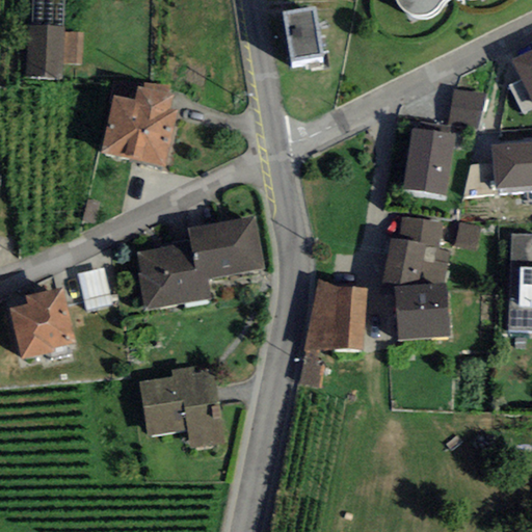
[(32,0),(31,26),(62,27),(62,0),(32,0)]
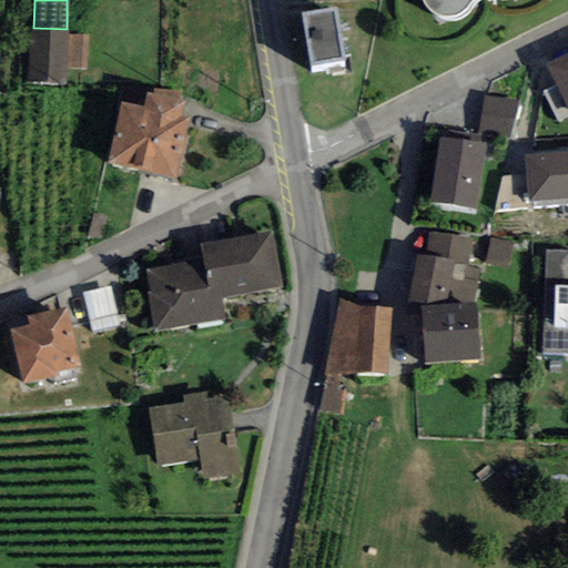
[(422,0),(422,1),(427,9),(434,14),(442,19),(452,19),(459,16),(467,10),(474,2),(476,0),(422,0)]
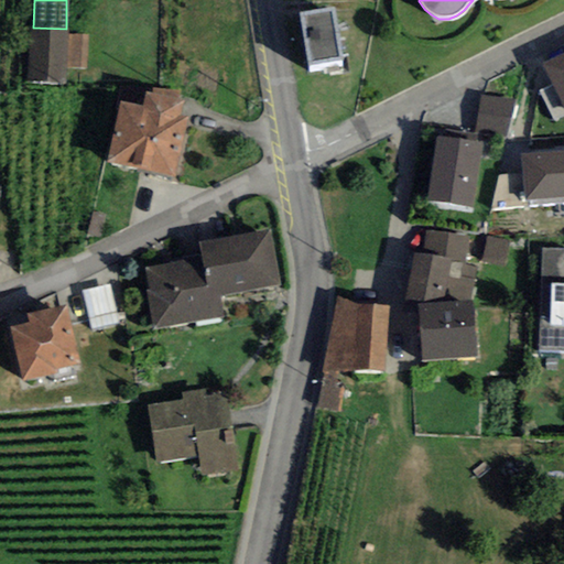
[(333,9),(300,14),(308,64),(342,58),(333,9)]
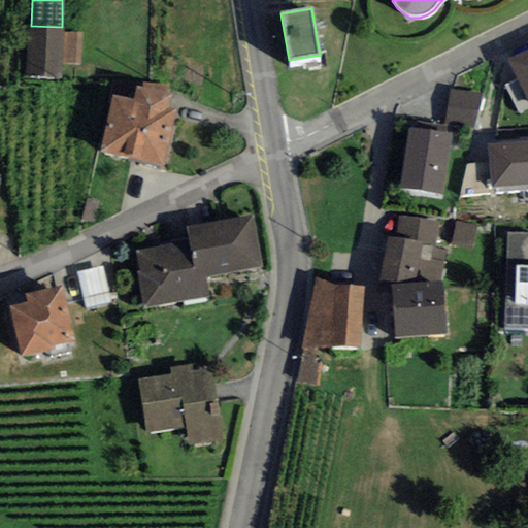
[(63,32),(64,27),(62,27),(31,26),(28,25),(26,77),(62,78),(62,63),(63,32)]
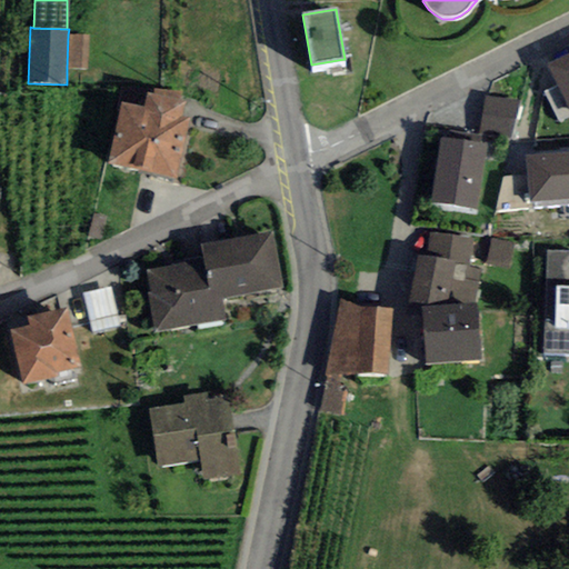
[(89,36),(68,35),(67,68),(88,69),(89,36)]
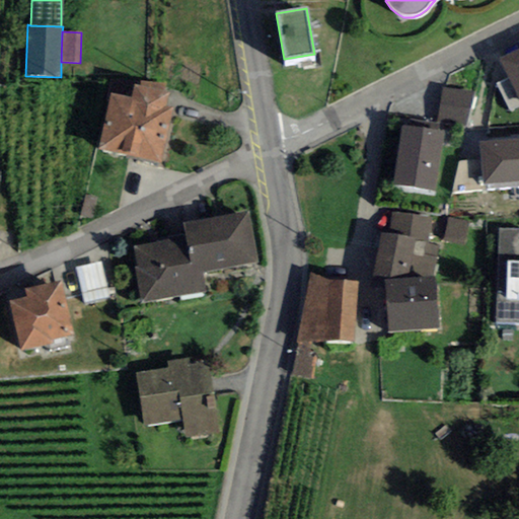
[(518,49),(499,60),(509,79),(518,97),(518,49)]
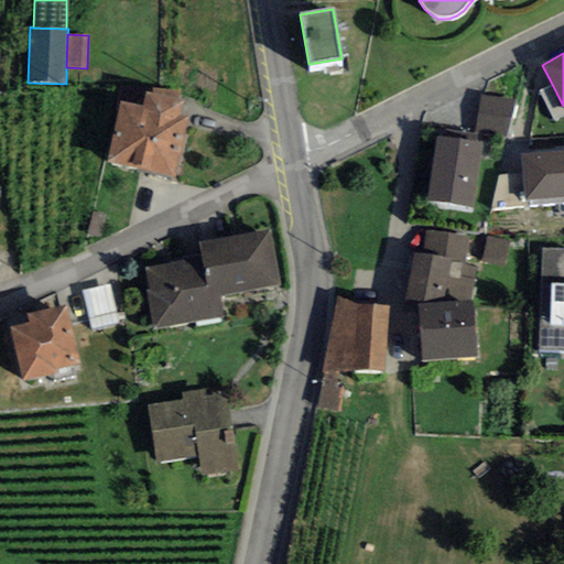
[(555,123),(563,118),(563,106),(553,86),(539,93),(555,123)]
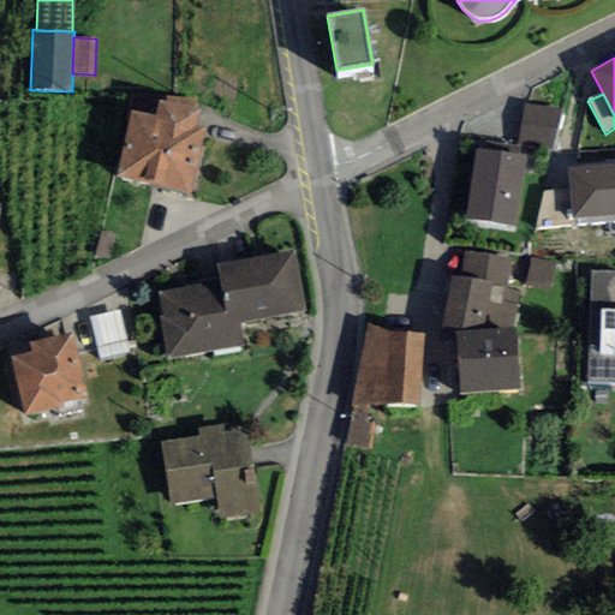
[(197,99),(167,96),(166,102),(195,108),(197,99)]
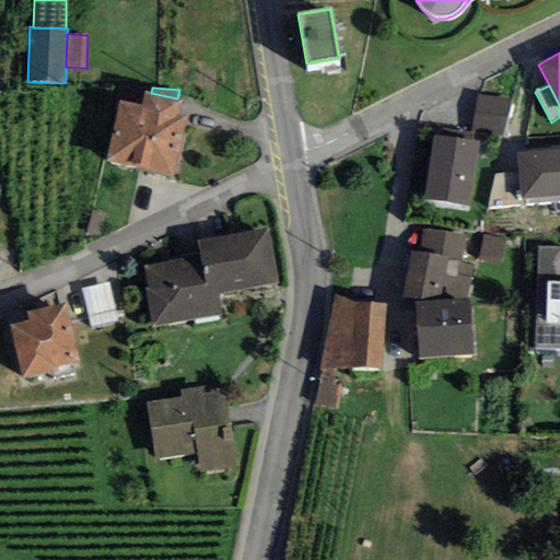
[(106,161),(174,177),(187,117),(179,115),(183,100),(177,98),(151,93),(144,91),(141,106),(120,102),(106,161)]
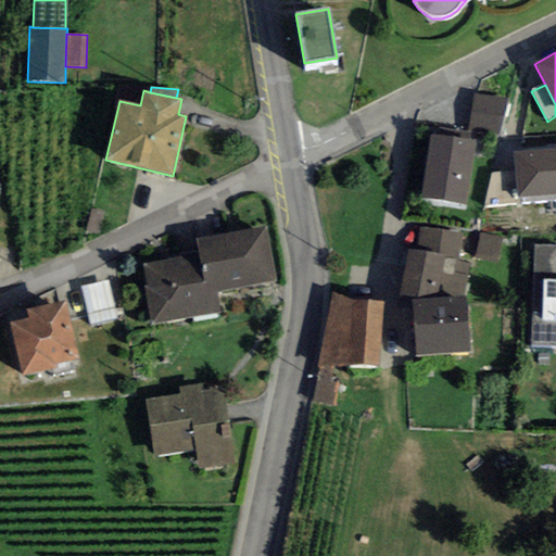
[(506,99),(475,92),(468,127),(500,134),(506,99)]
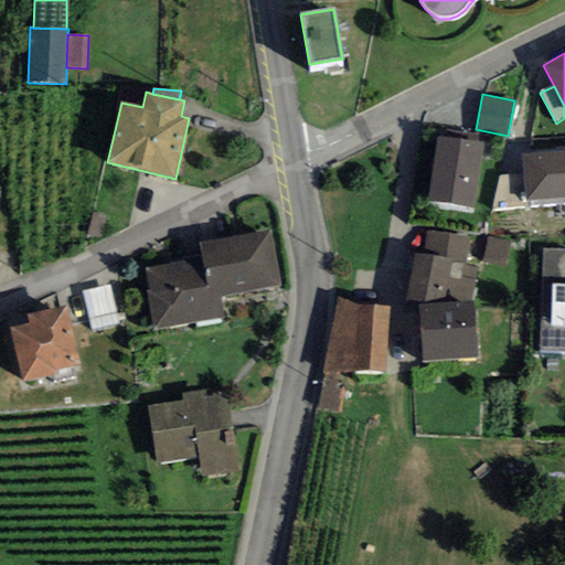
[(473,208),(483,142),(437,135),(427,201),(473,208)]
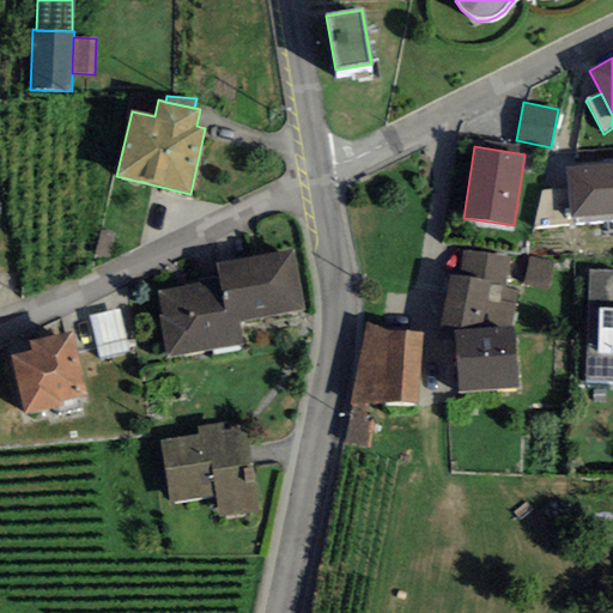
[(570,219),(612,214),(612,162),(565,167),(570,219)]
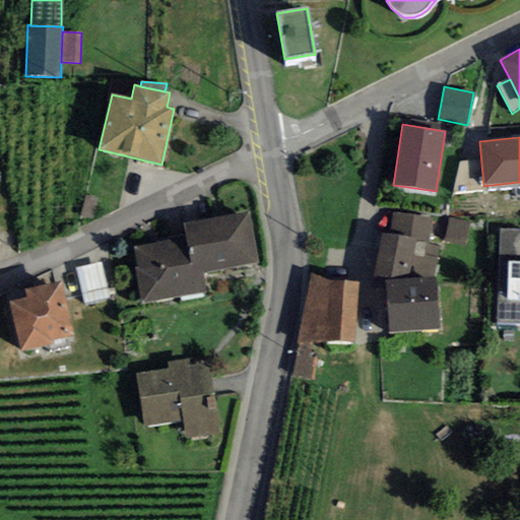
[(258,263),(249,211),(184,223),(187,239),(190,265),(202,263),(204,273),(258,263)]
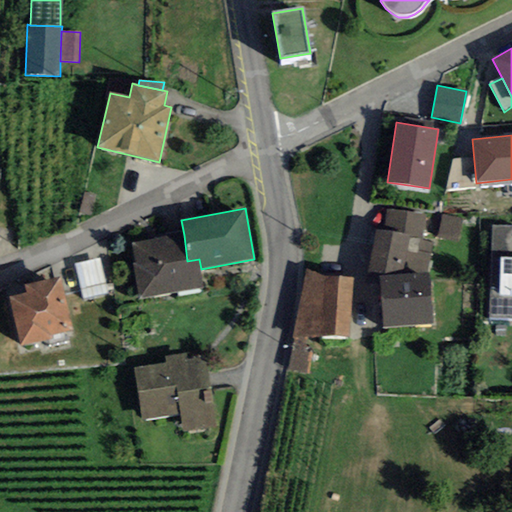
[(427,216),(387,209),(383,230),(423,238),(427,216)]
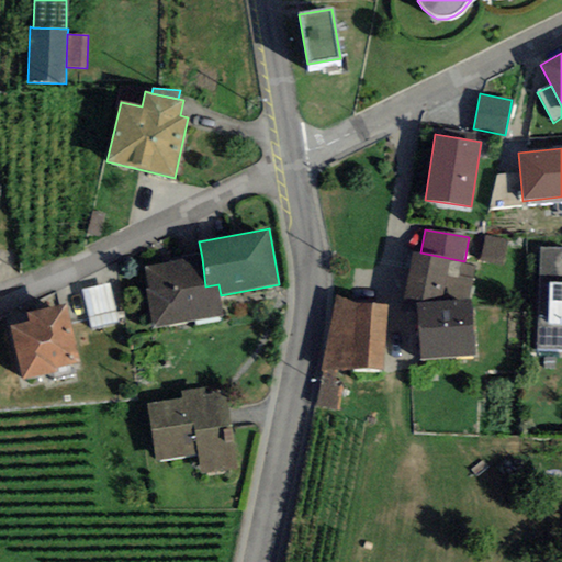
[(507,242),(486,236),(480,260),(501,266),(507,242)]
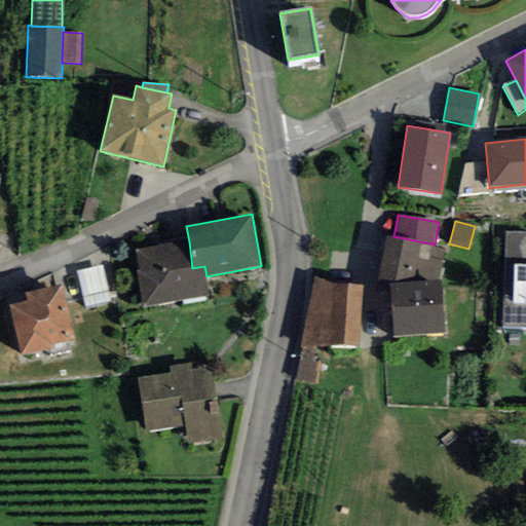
[(525,231),(506,231),(502,329),(525,329),(525,231)]
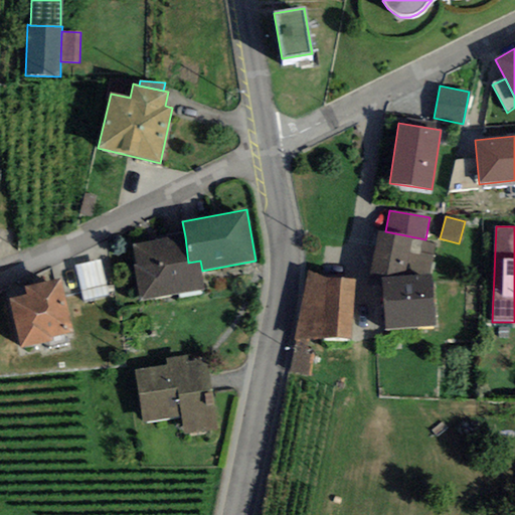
[(385,231),(377,230),(369,276),(381,278),(427,275),(436,242),(425,239),(385,231)]
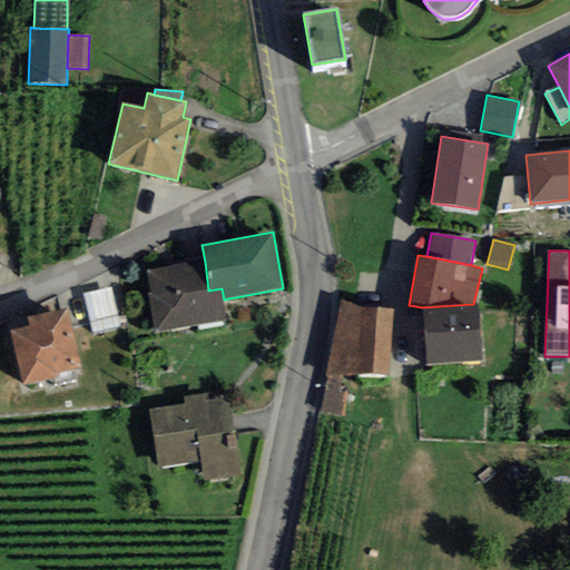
[(146,271),(155,333),(227,320),(224,300),(222,288),(208,291),(205,262),(146,271)]
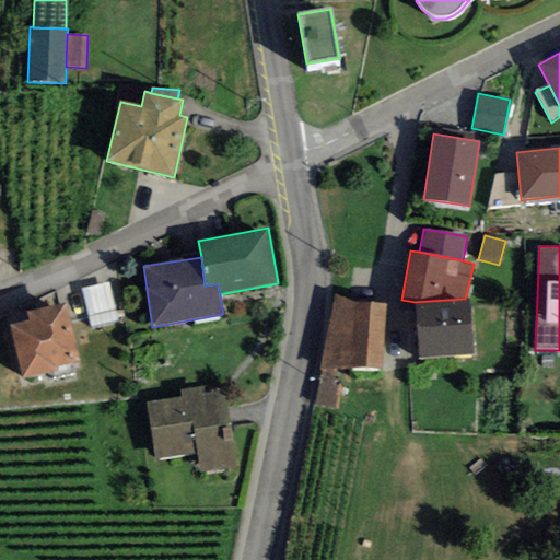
[(108,282),(80,289),(90,328),(117,322),(108,282)]
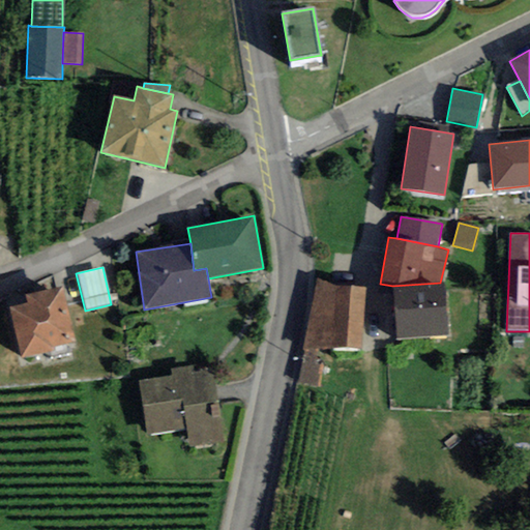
[(337,287),(317,278),(302,350),(318,349),(331,349),(360,348),(366,287),(337,287)]
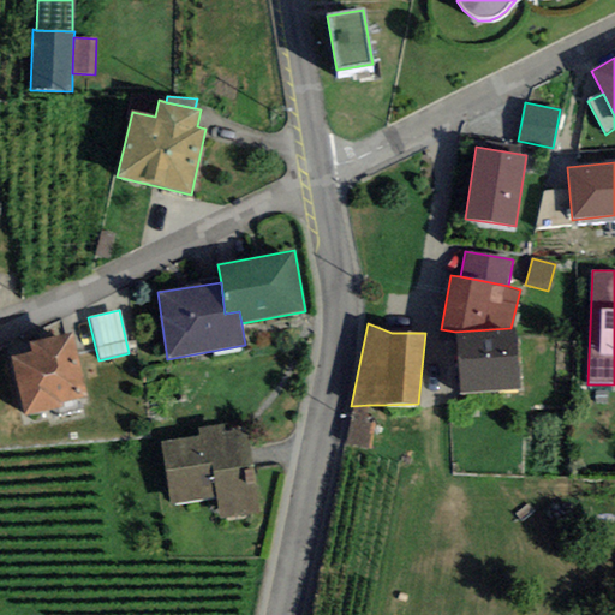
[(511,328),(455,332),(459,394),(520,390),(517,328),(511,328)]
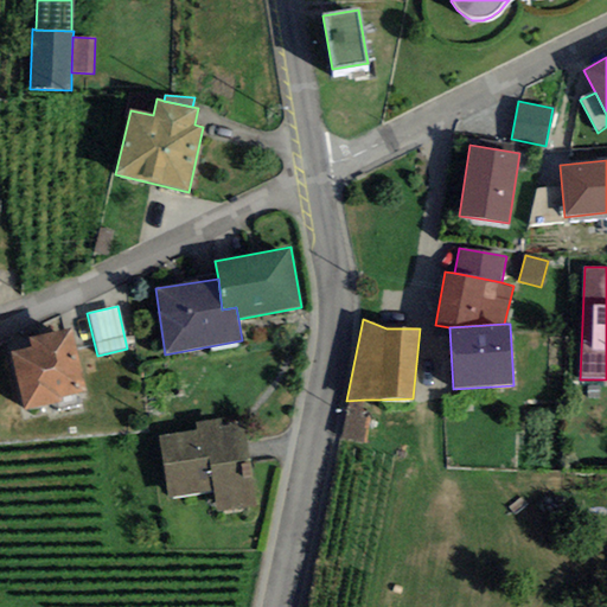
[(63,402),(62,398),(85,393),(71,328),(30,338),(32,347),(11,352),(25,410),(63,402)]
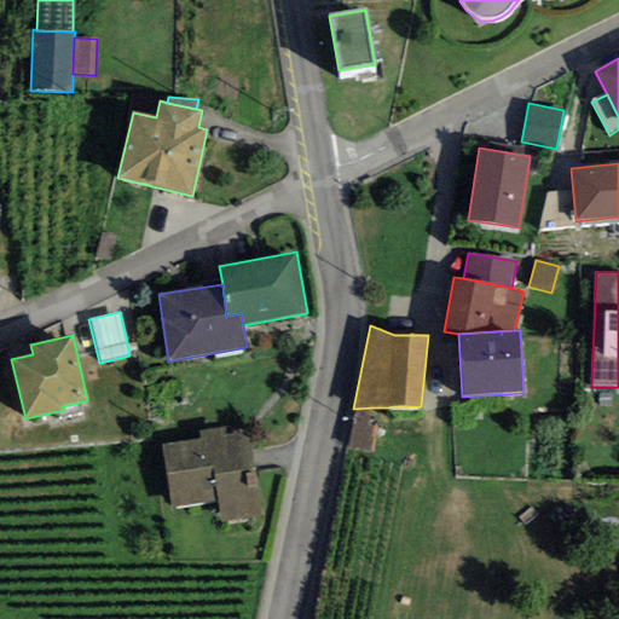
[(371,408),(353,409),(346,449),(372,451),(379,426),(368,423),(371,408)]
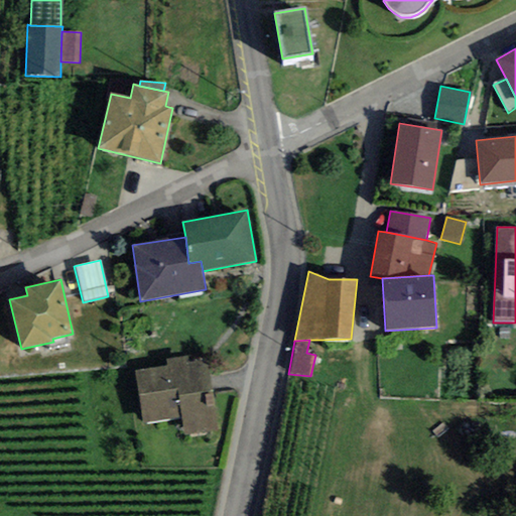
[(176,419),(181,418),(185,437),(218,431),(205,354),(172,360),(166,361),(167,366),(135,371),(144,424),(176,419)]
